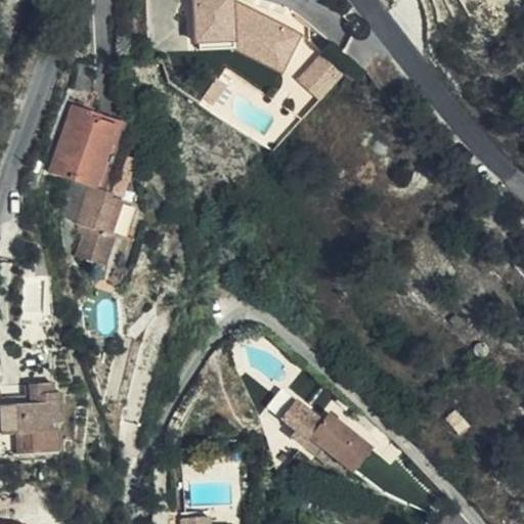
[(207,0),(206,4),(193,5),(197,40),(201,40),(226,38),(245,47),(249,41),(286,58),(293,45),(278,31),(261,14),(232,1),(232,0),(207,0)]
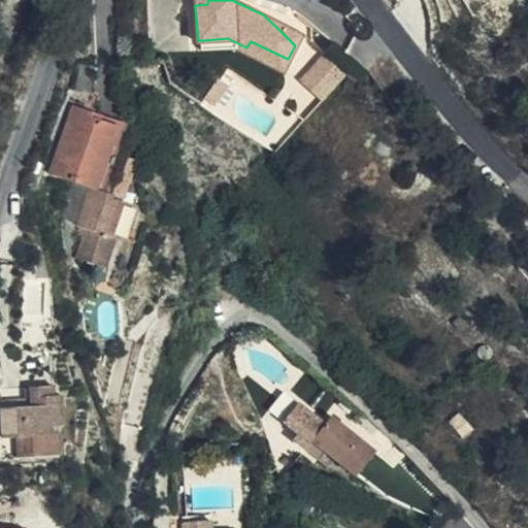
[(281,31),(295,45),(302,30),(264,11),(263,14),(281,31)]
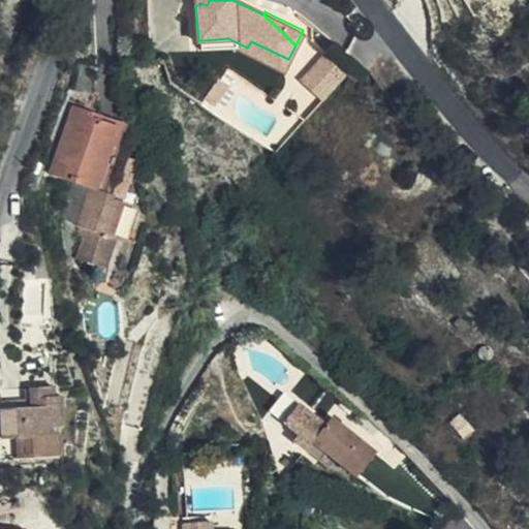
[(228,38),(203,40),(204,49),(232,48),(283,70),(288,59),(251,41),(247,48),(228,38)]
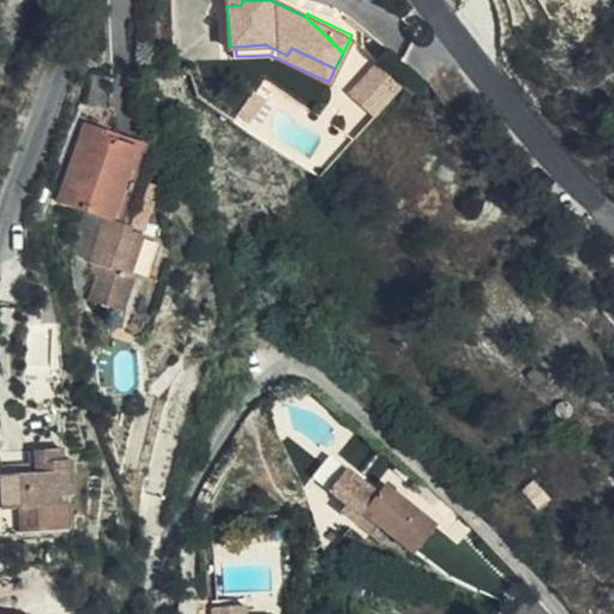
[(344,86),(374,116),(405,85),(374,55),(344,86)]
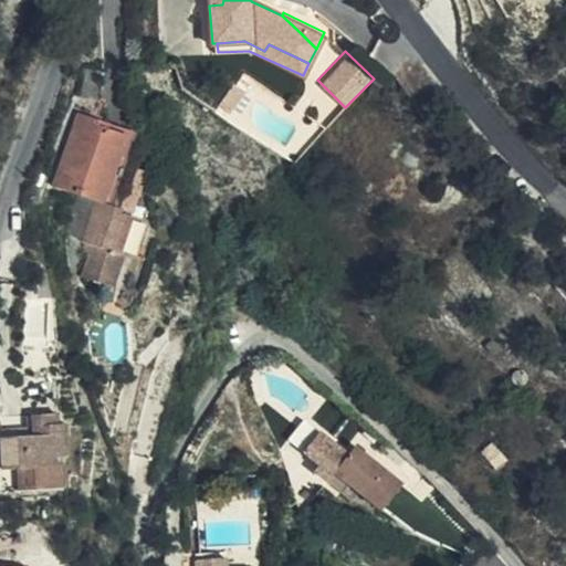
[(56,185),(98,199),(102,200),(118,154),(123,156),(132,133),(81,114),(56,185)]
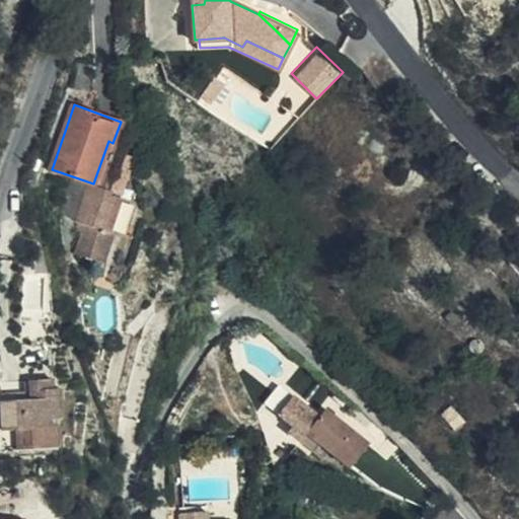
[(90,182),(86,193),(114,203),(118,194),(90,182)]
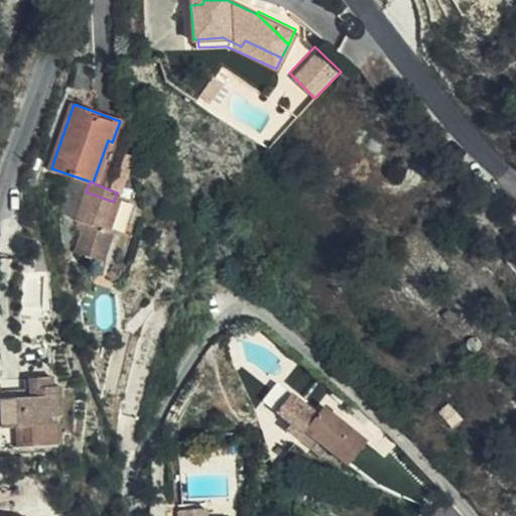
[(113,236),(120,222),(112,220),(119,204),(113,202),(86,191),(77,221),(81,224),(79,232),(86,236),(78,257),(106,268),(118,237),(113,236)]
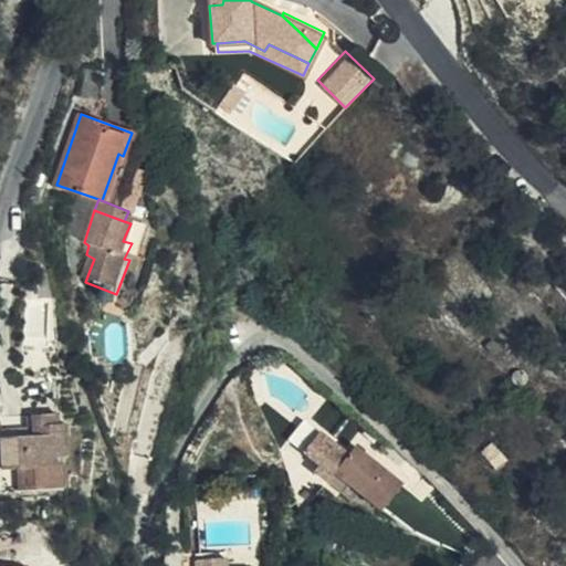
[(123,241),(132,243),(138,226),(130,223),(123,241)]
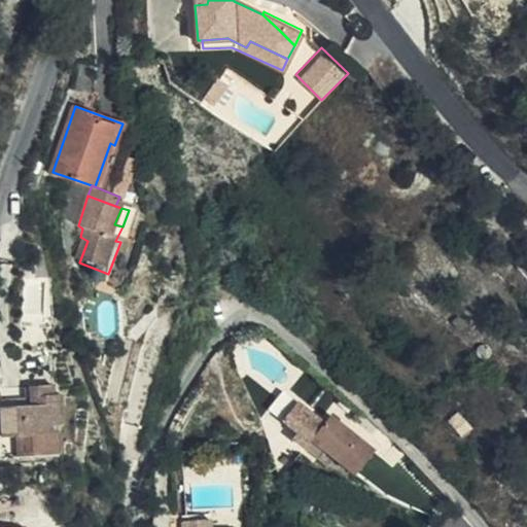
[(64,425),(61,395),(55,395),(54,385),(30,386),(30,406),(2,407),(3,438),(18,437),(19,458),(60,455),(60,426),(64,425)]
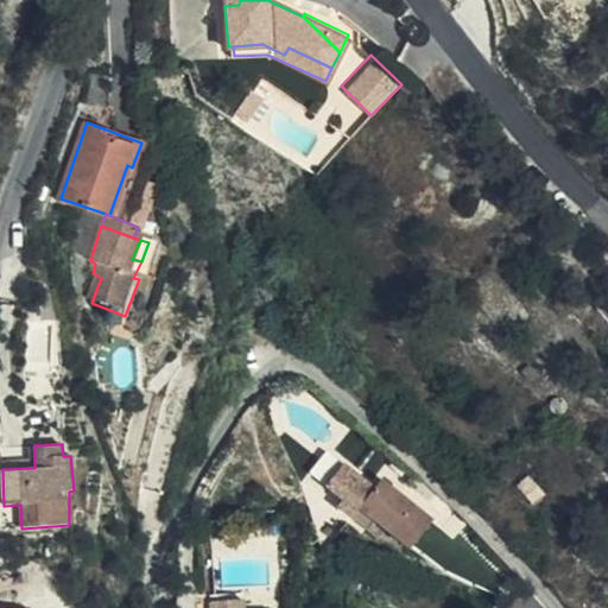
[(377,488),(343,460),(324,482),(342,499),(337,502),(371,529),(377,521),(360,508),(377,488)]
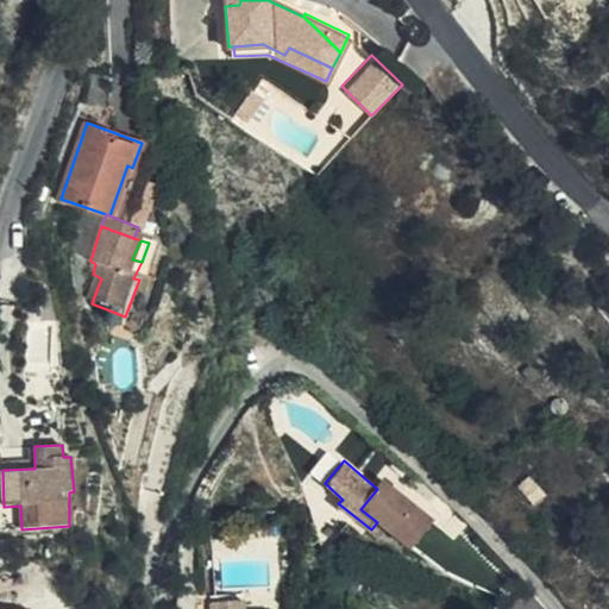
[(410,551),(415,545),(428,531),(433,522),(384,479),(377,489),(360,509),(377,522),(410,551)]
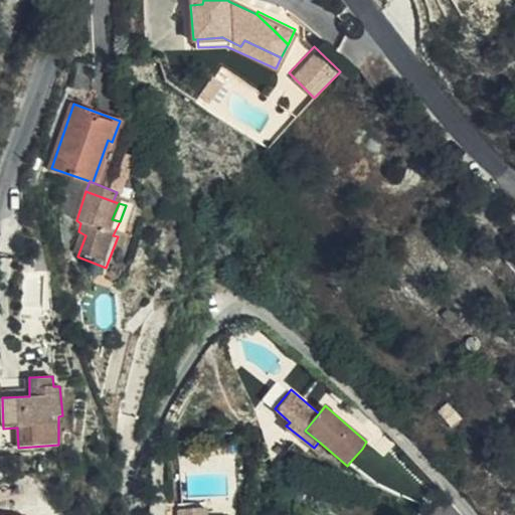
[(362,449),(351,461),(357,466),(367,453),(362,449)]
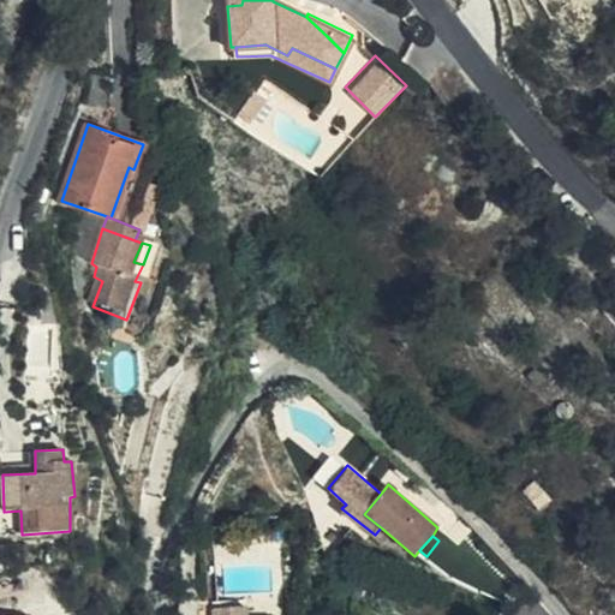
[(550,614),(533,598),(514,614),(550,614)]
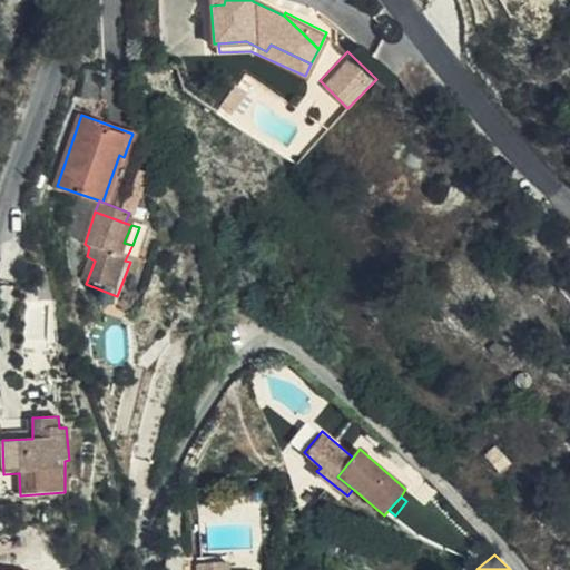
[(233,569),(259,569),(259,560),(234,561),(233,569)]
